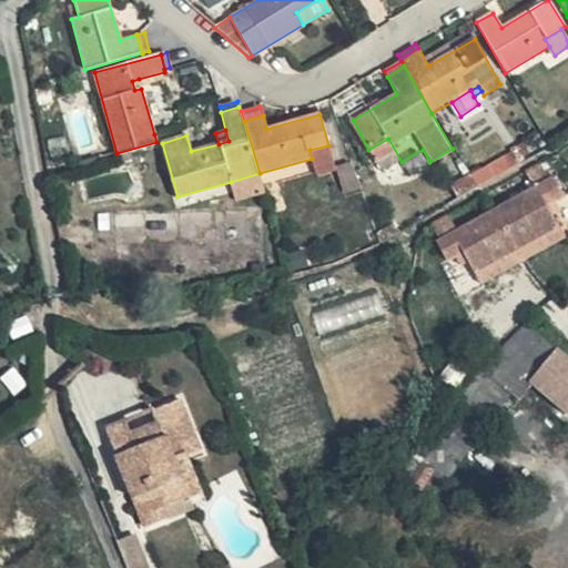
[(513,153),(517,161),(528,154),(521,143),(511,150),(513,153)]
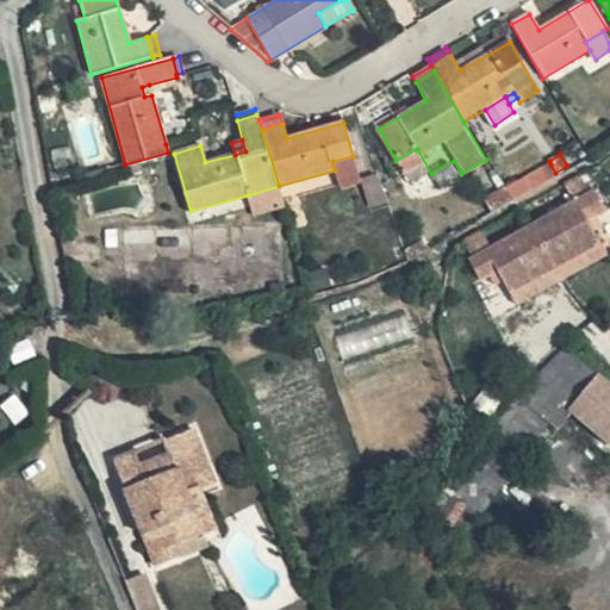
[(439,187),(461,174),(454,161),(431,174),(439,187)]
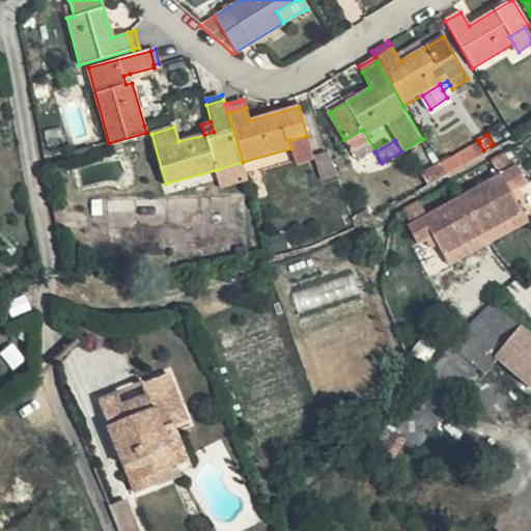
[(455,157),(460,166),(484,152),(483,150),(479,143),(455,157)]
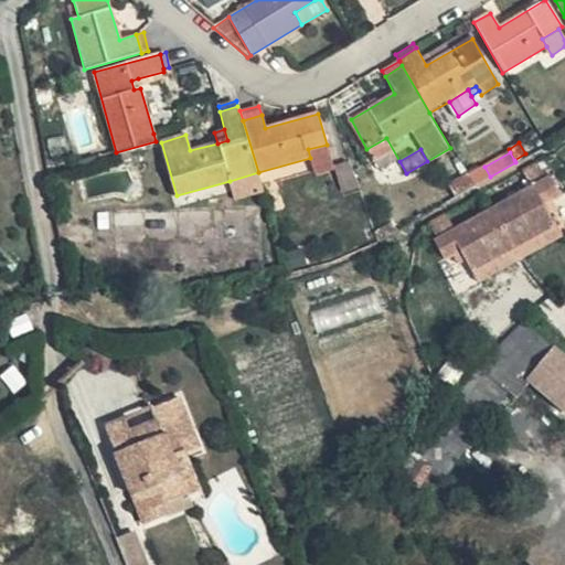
[(466,173),(473,187),(490,177),(484,167),(482,162),(465,171),(466,173)]
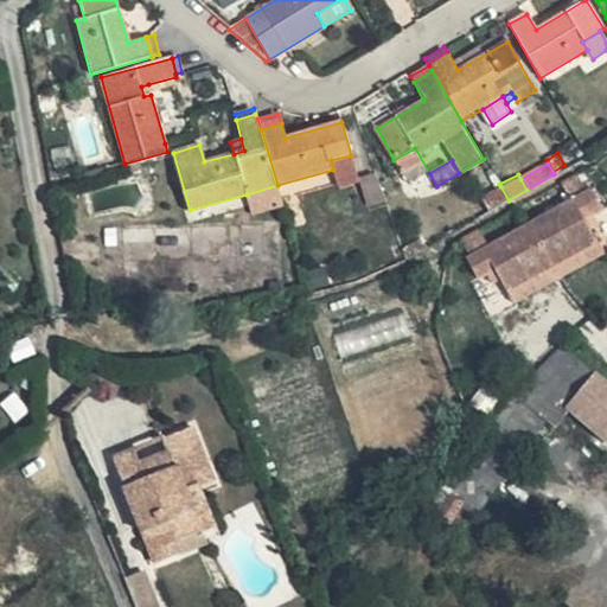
[(251,216),(283,206),(278,185),(247,195),(251,216)]
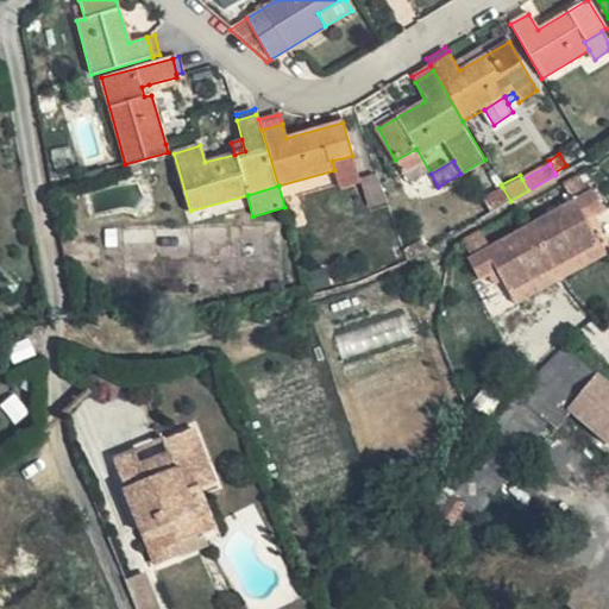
[(491,212),(510,201),(502,187),(483,198),(491,212)]
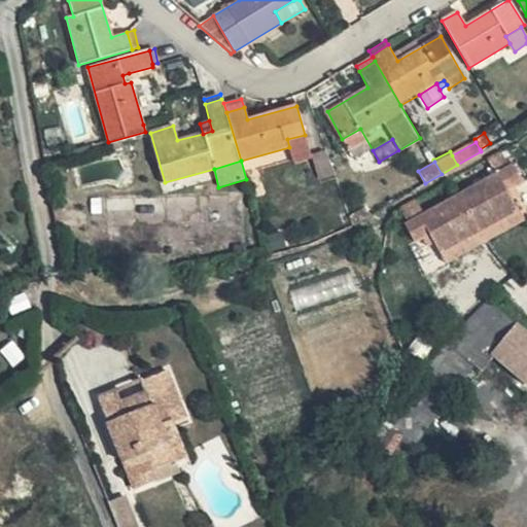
[(442,255),(519,213),(513,201),(508,192),(516,188),(523,183),(512,166),(406,225),(416,243),(423,239),(429,236),(434,244),(442,255)]
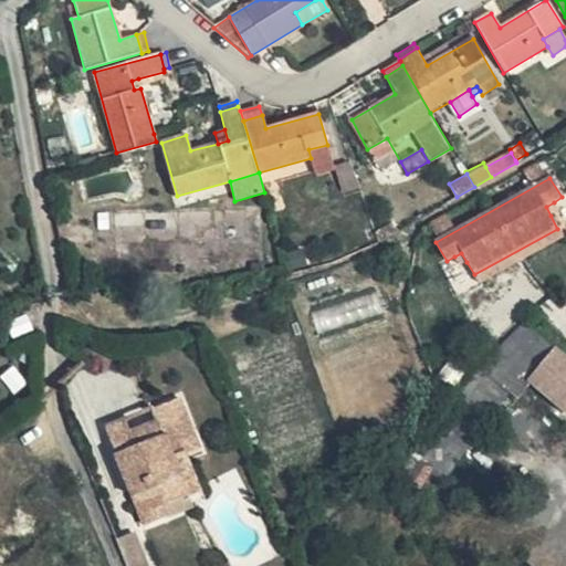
[(444,203),(457,197),(449,184),(438,190),(444,203)]
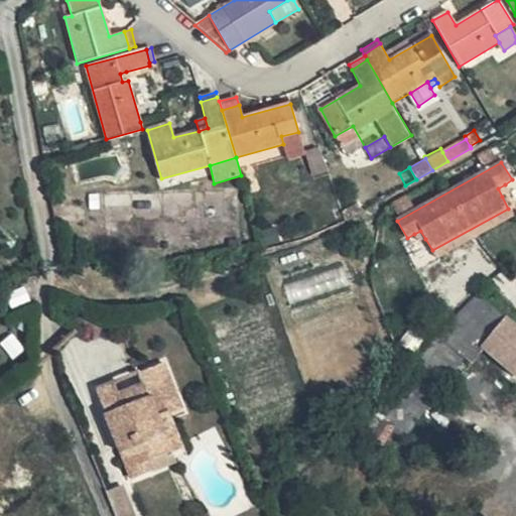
[(498,188),(502,197),(509,192),(505,184),(498,188)]
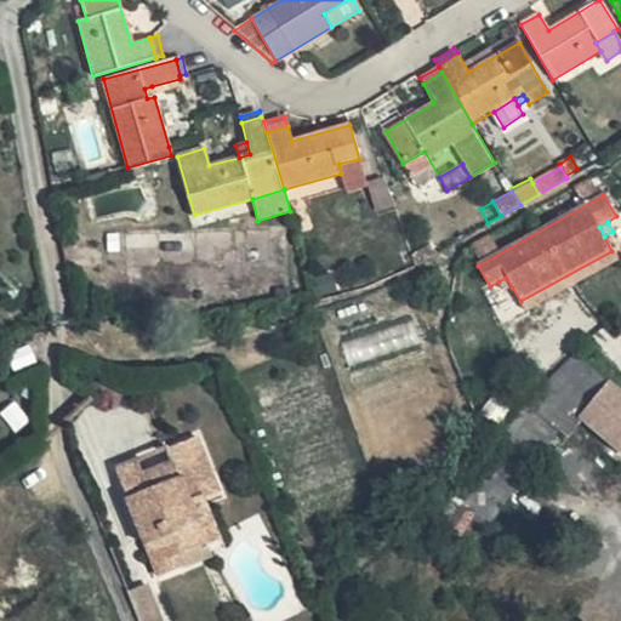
[(415,266),(434,255),(428,246),(410,255),(415,266)]
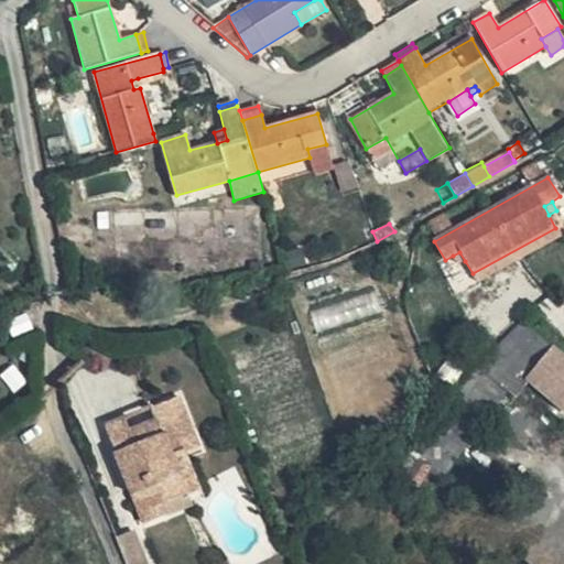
[(561,237),(555,228),(473,273),(478,283),(561,237)]
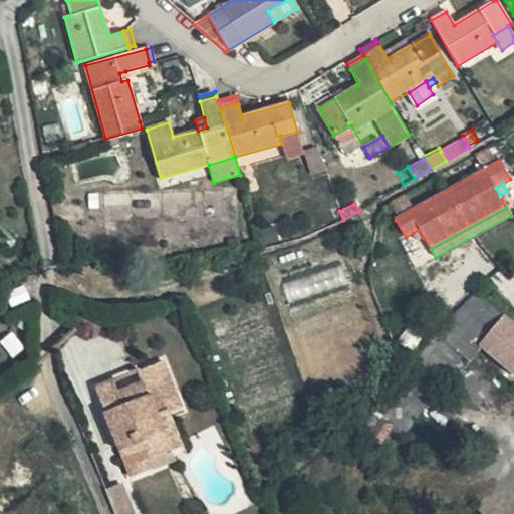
[(418,241),(424,238),(419,230),(413,233),(418,241)]
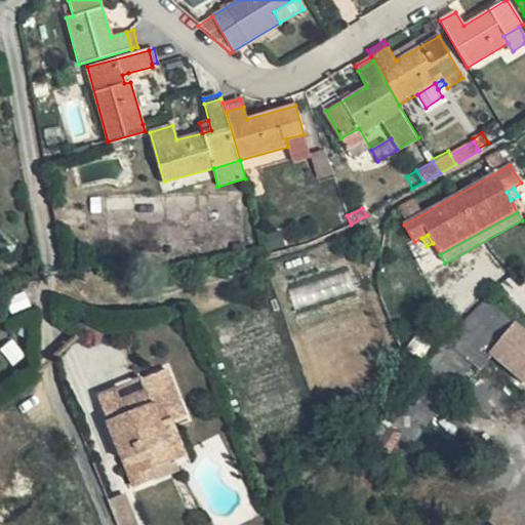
[(296,310),(359,290),(352,266),(289,284),(296,310)]
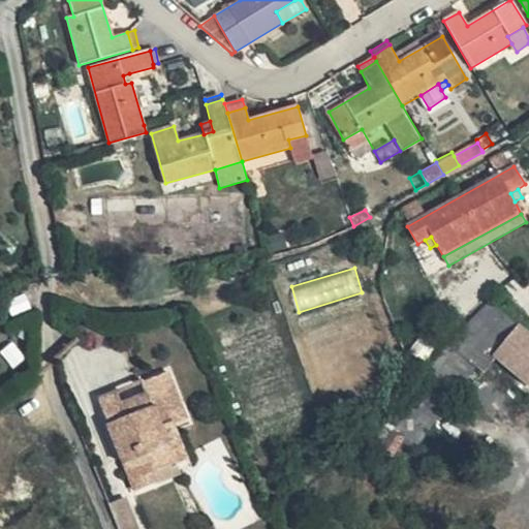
[(382,429),(410,450),(473,369),(486,372),(497,358),(528,382),(528,339),(518,330),(488,306),(443,350),(382,429)]
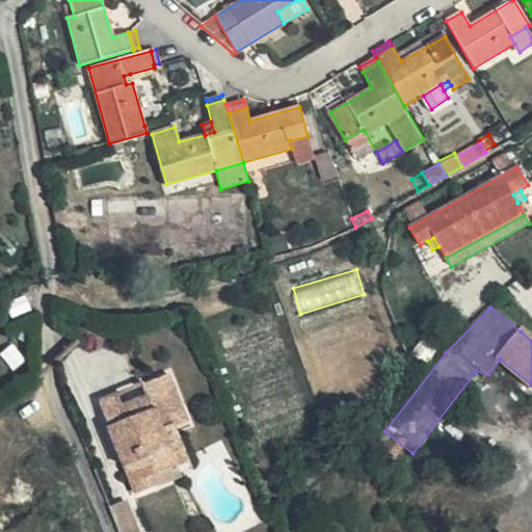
[(174,469),(179,468),(164,430),(176,426),(188,420),(170,374),(144,383),(154,406),(144,408),(140,399),(137,400),(174,469)]
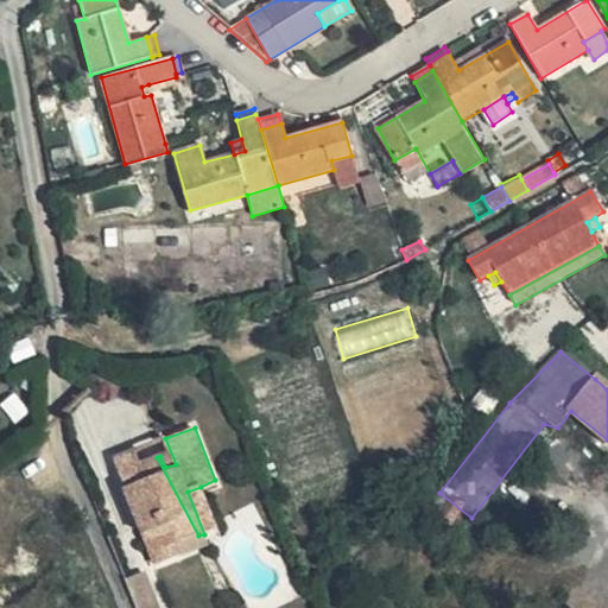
[(165,438),(150,445),(157,457),(160,456),(165,467),(176,464),(165,438)]
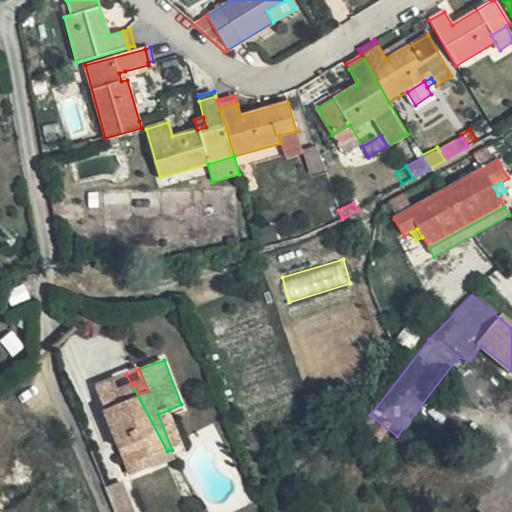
[(132,385),(126,375),(121,377),(125,388),(132,385)]
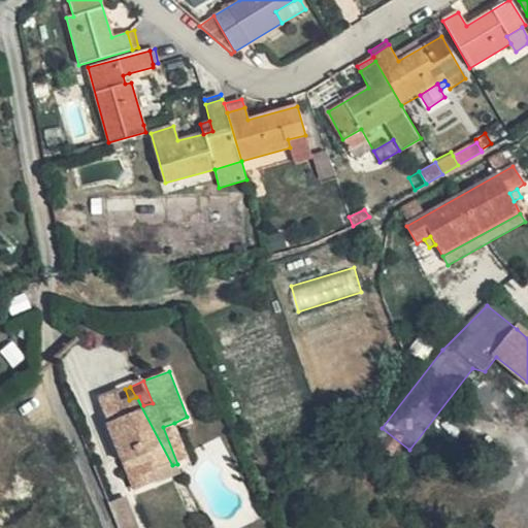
[(135,491),(158,482),(155,473),(172,465),(136,397),(129,400),(125,389),(99,399),(135,491)]
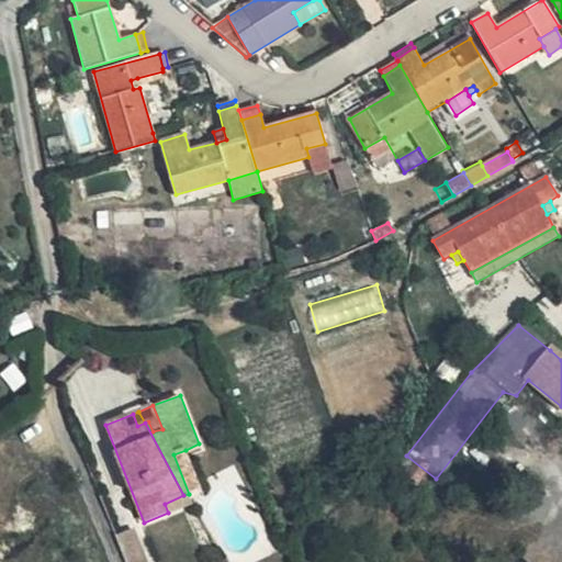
[(173,454),(189,494),(201,489),(186,450),(173,454)]
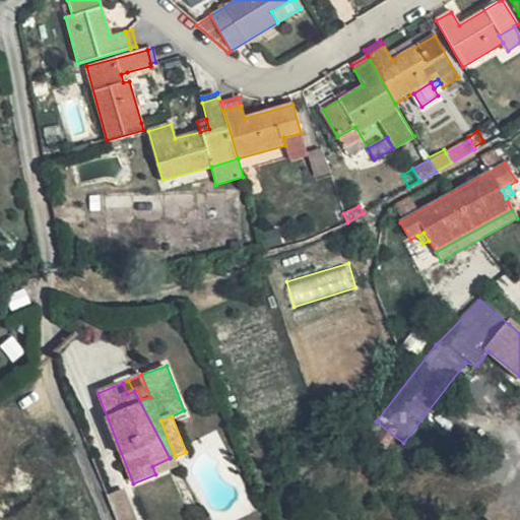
[(170,458),(175,467),(178,466),(175,457),(170,458)]
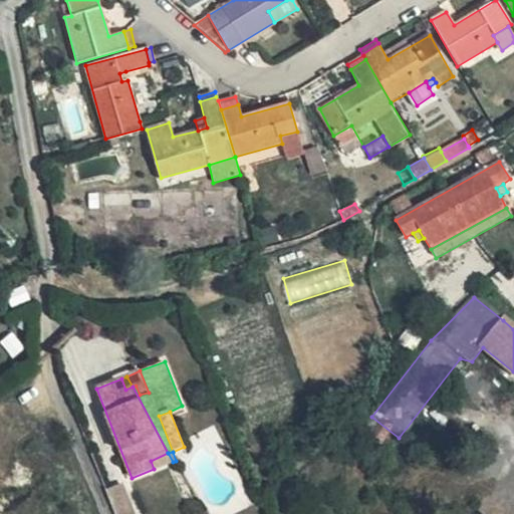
[(154,469),(173,462),(168,453),(151,461),(154,469)]
